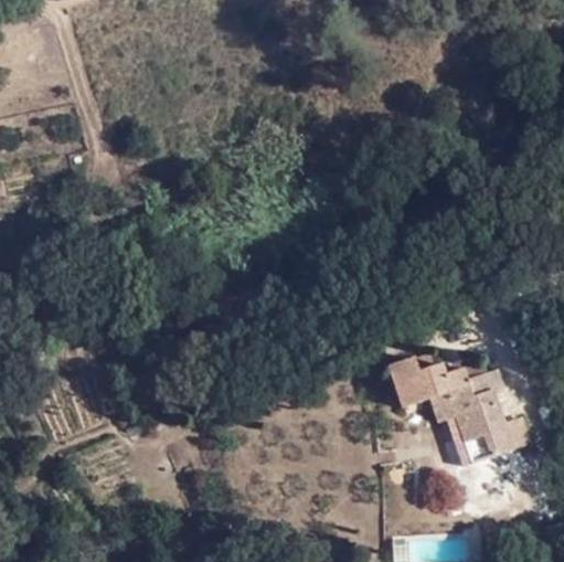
[(438,421),(444,420),(456,416),(470,458),(512,447),(503,423),(493,389),(488,371),(482,361),(446,372),(443,362),(419,369),(416,357),(387,364),(403,406),(428,398),(438,421)]
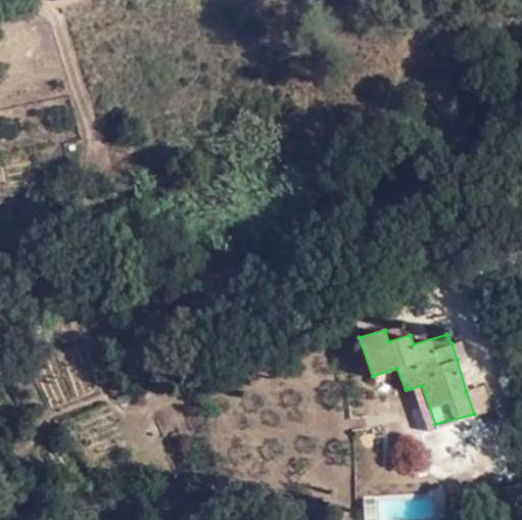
[(465,340),(452,343),(457,360),(470,358),(465,340)]
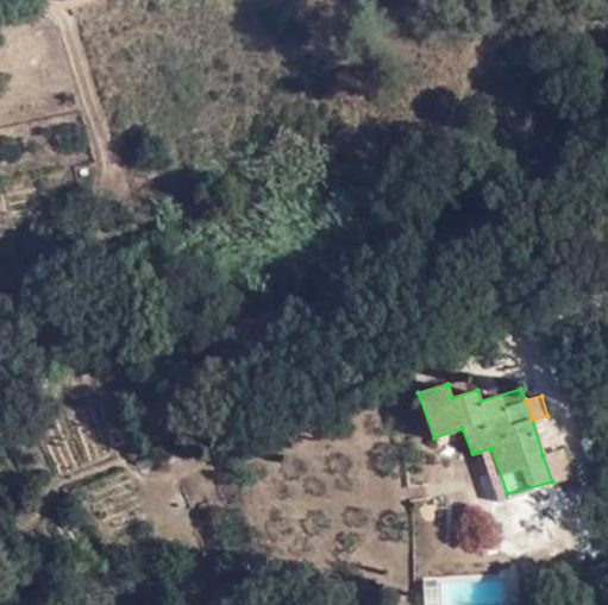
[(543,455),(552,481),(575,473),(565,446),(543,455)]
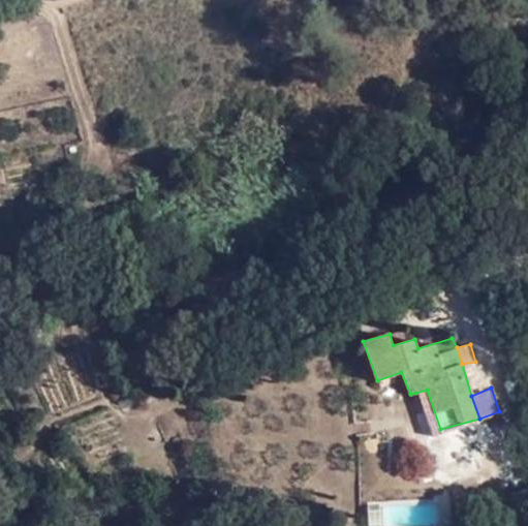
[(427,390),(415,393),(430,433),(440,429),(427,390)]
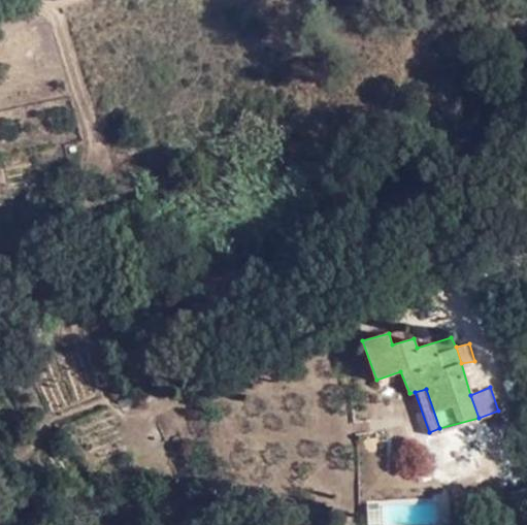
[(357,524),(358,515),(341,515),(341,524),(357,524)]
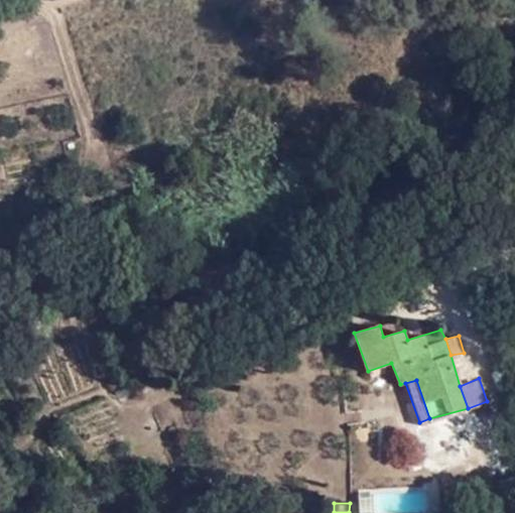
All buildings are outlined.
